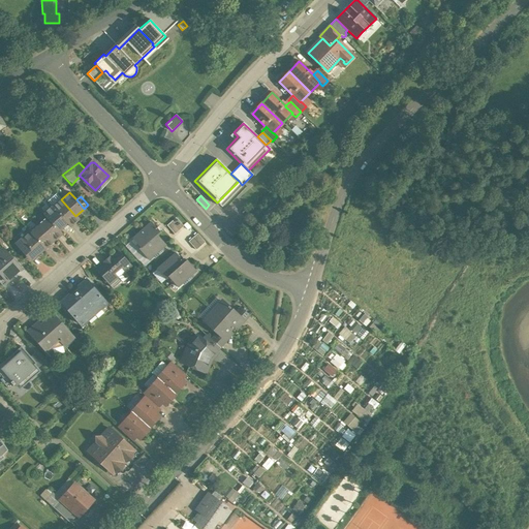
[(75,216),(61,199),(53,207),(53,208),(69,226),(74,222),(71,219),(75,216)]
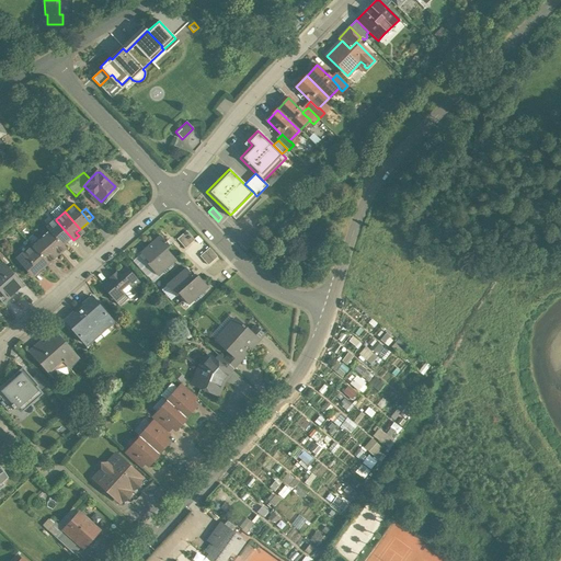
[(73,240),(56,220),(56,219),(56,218),(46,227),(48,230),(63,245),(63,244),(66,241),(68,244),(73,240)]
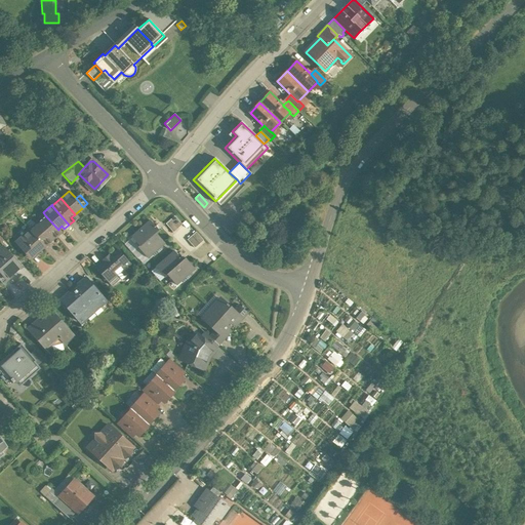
[(58,230),(45,215),(37,223),(50,238),(59,230),(58,229),(58,230)]
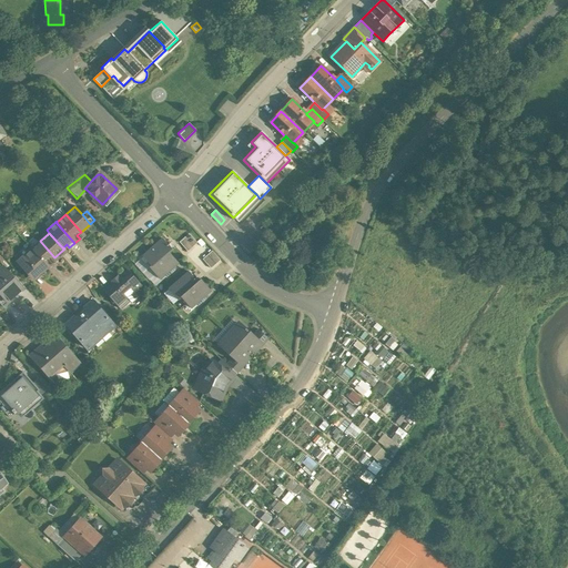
[(193,245),(184,236),(180,241),(188,250),(193,245)]
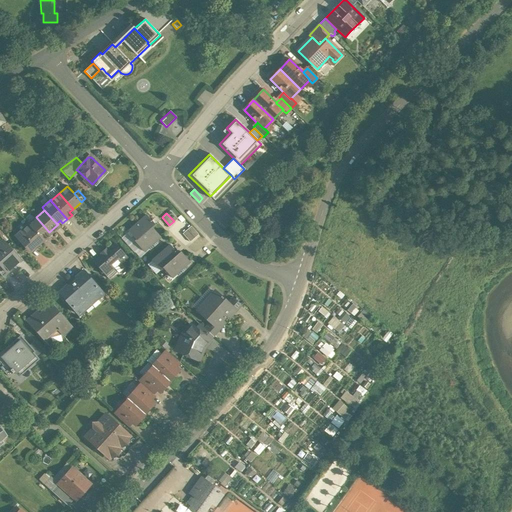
[(146,215),(128,231),(135,239),(135,240),(150,227),(151,227),(154,224),(146,215)]
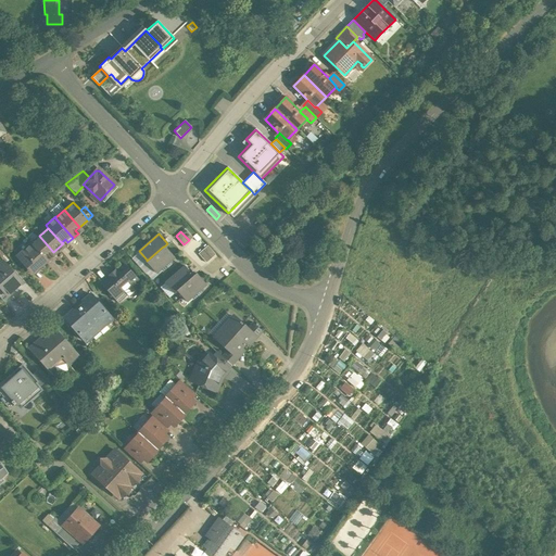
[(53,252),(39,236),(30,243),(30,244),(32,244),(46,262),(51,257),(50,255),(53,252)]
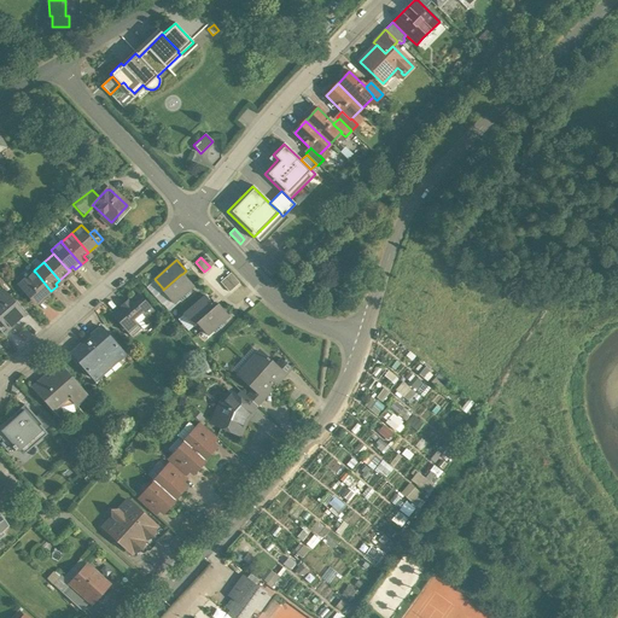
[(204,272),(196,262),(191,267),(199,277),(204,272)]
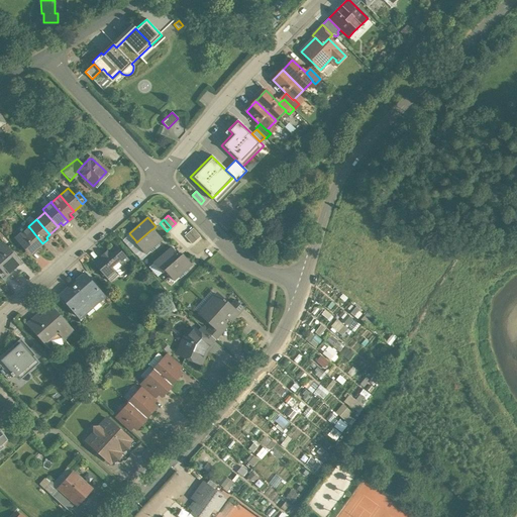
[(42,243),(29,227),(28,227),(22,233),(20,232),(14,237),(16,239),(21,235),(29,243),(23,248),(29,254),(34,249),(35,250),(42,243)]
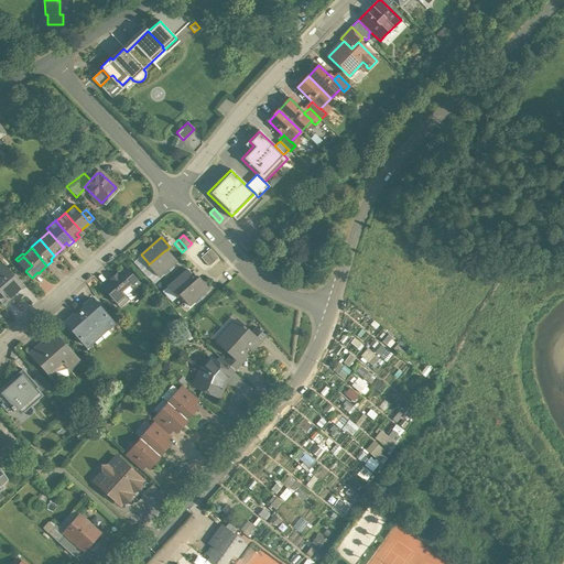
[(218,258),(209,249),(205,253),(213,262),(218,258)]
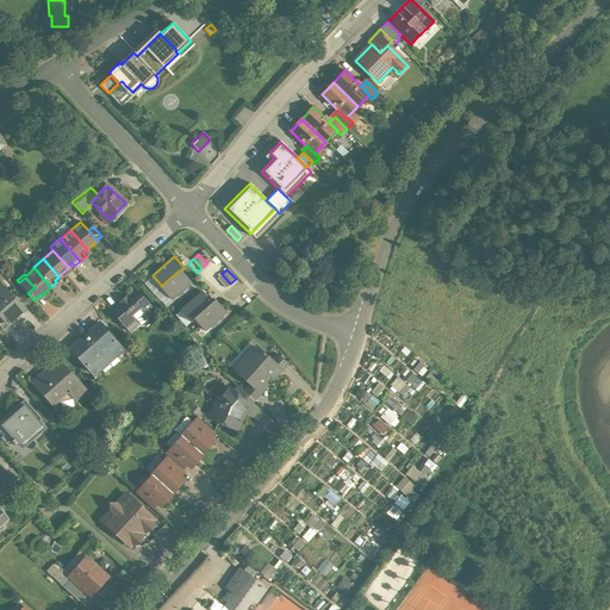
[(179,271),(161,286),(161,285),(160,287),(170,299),(191,282),(180,271),(179,271)]
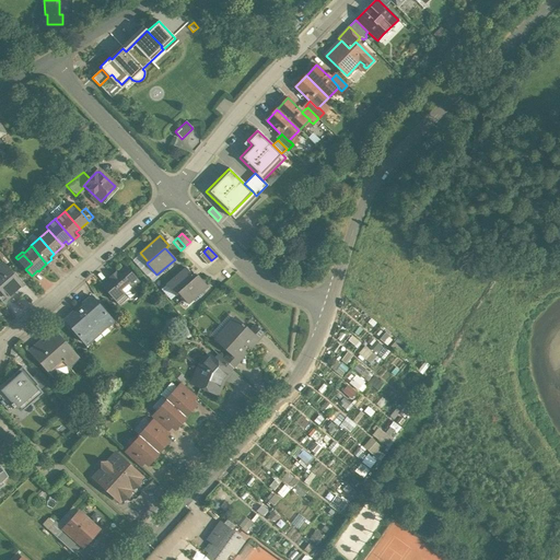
[(211,260),(203,252),(199,255),(207,265),(211,260)]
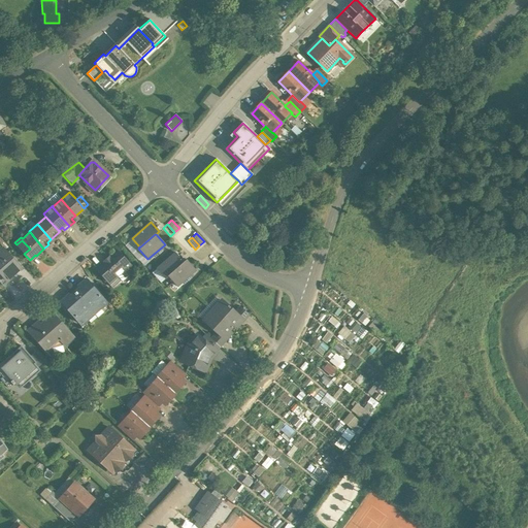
[(30,249),(22,240),(17,244),(15,246),(23,255),(24,254),(30,249)]
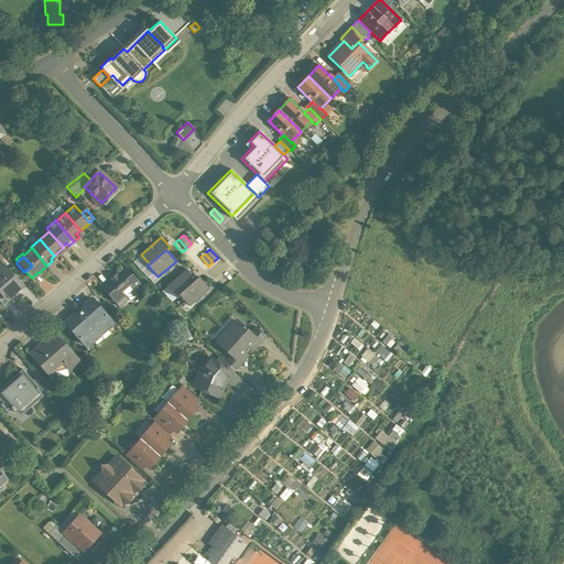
[(22,288),(3,266),(0,268),(0,292),(7,301),(8,300),(18,291),(20,289),(22,288)]
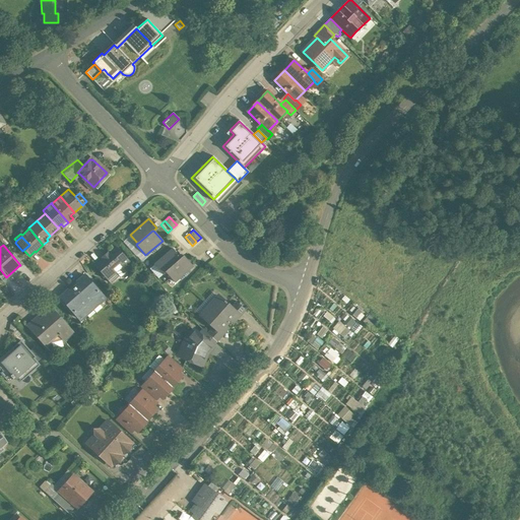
[(116,247),(94,266),(104,277),(112,269),(116,273),(123,267),(129,261),(116,247)]
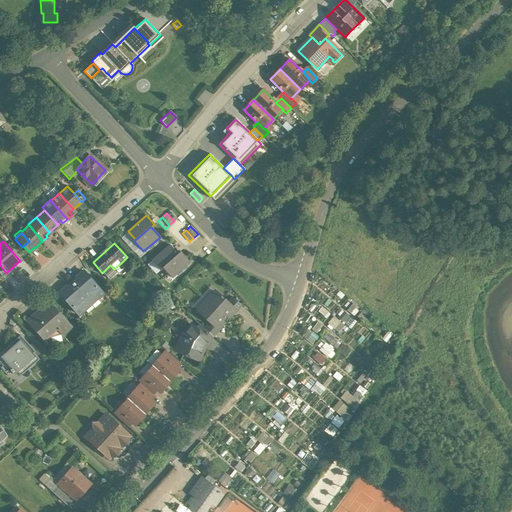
[(169,244),(151,260),(160,270),(162,268),(177,254),(169,244)]
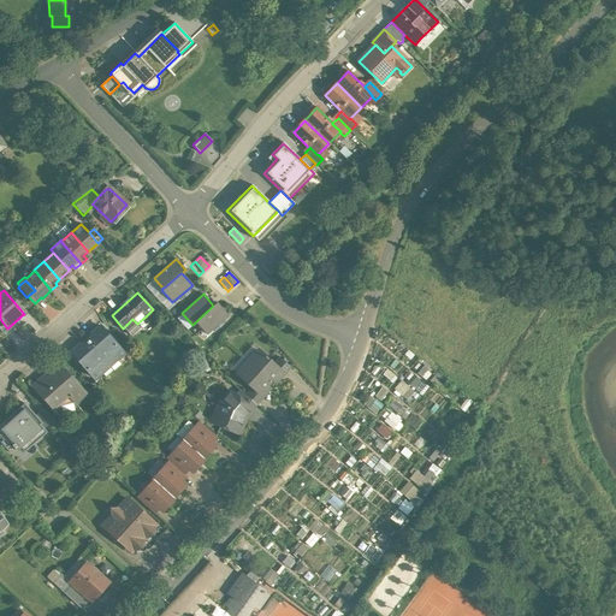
[(213,306),(195,323),(206,335),(227,315),(217,302),(213,306)]
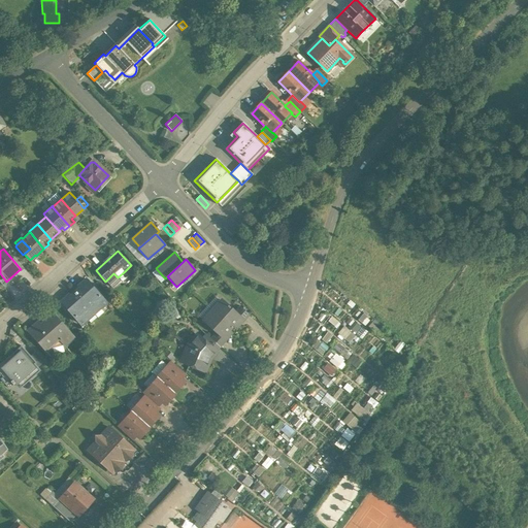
[(125,271),(118,277),(122,283),(129,276),(125,271)]
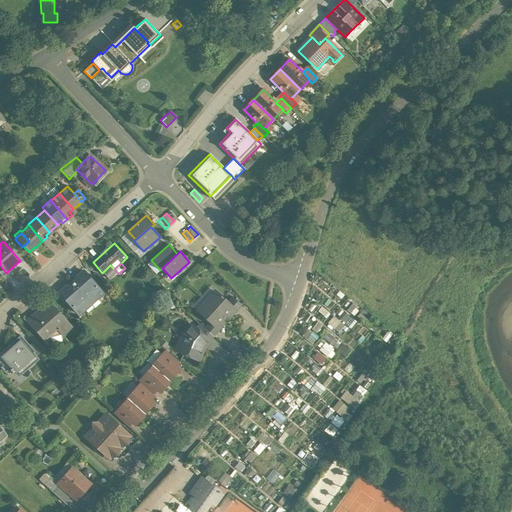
[(110,265),(102,273),(108,279),(118,274),(114,269),(110,265)]
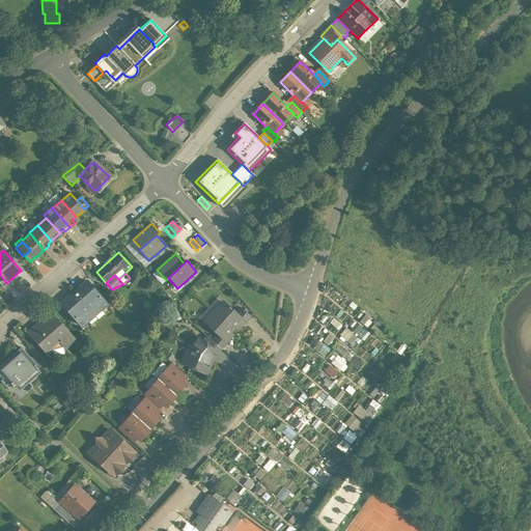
[(86,281),(79,287),(81,289),(75,294),(94,315),(101,310),(107,305),(86,281)]
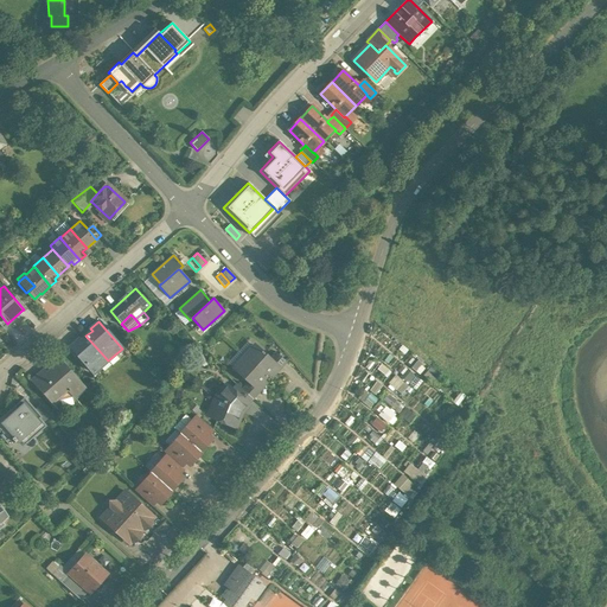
[(108,360),(85,336),(80,342),(78,339),(70,346),(94,374),(100,368),(108,360)]
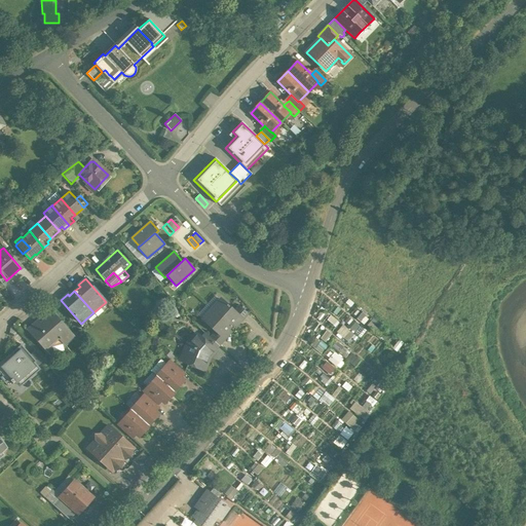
[(226,304),(221,300),(212,309),(229,326),(238,316),(238,315),(233,311),(227,305),(228,305),(226,304)]
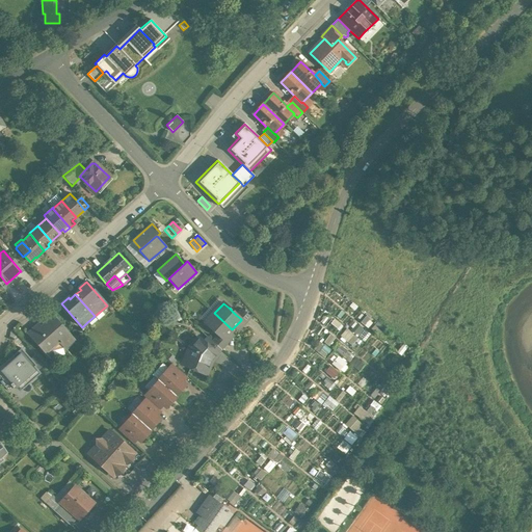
[(250,317),(241,309),(236,315),(241,319),(241,320),(245,323),(250,317)]
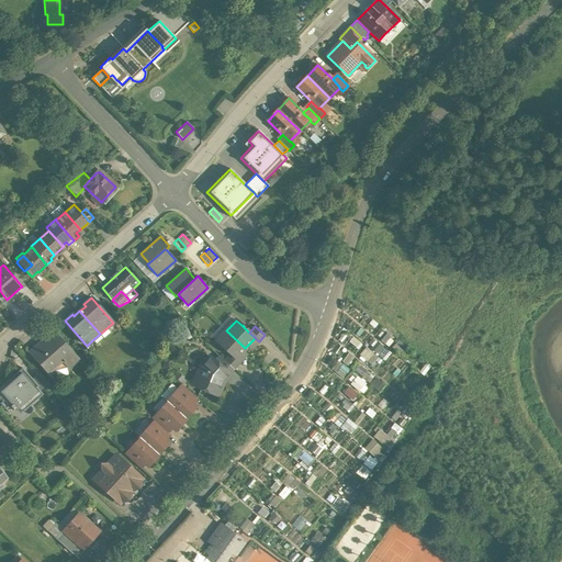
[(245,348),(226,330),(216,341),(229,353),(236,359),(236,358),(245,348)]
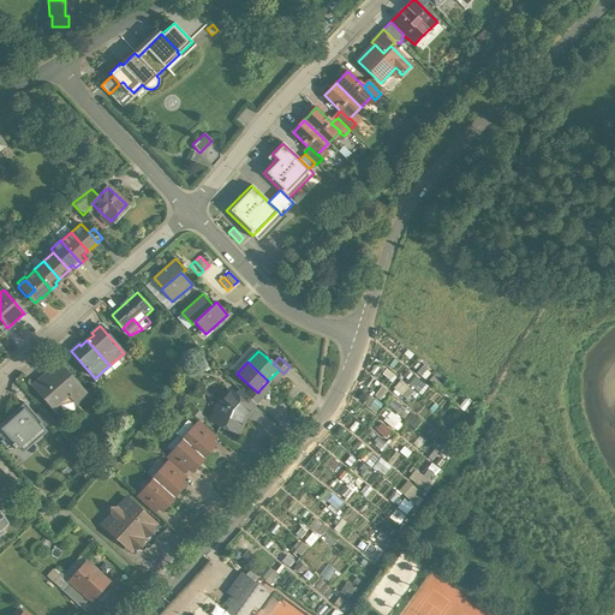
[(423,365),(417,374),(421,376),(427,369),(423,365)]
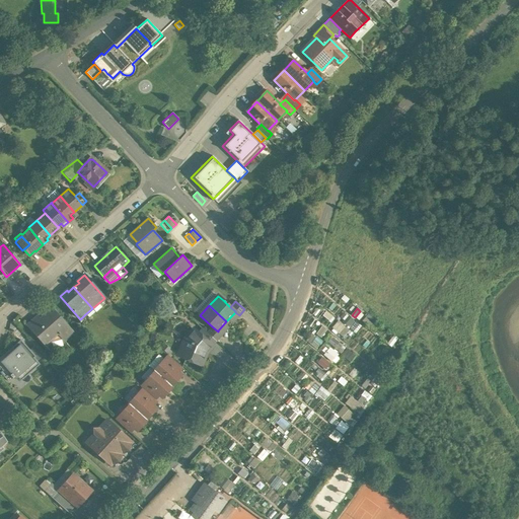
[(55,311),(52,314),(47,309),(42,314),(44,315),(41,318),(38,315),(26,325),(42,343),(47,339),(50,341),(58,335),(62,340),(72,330),(55,311)]
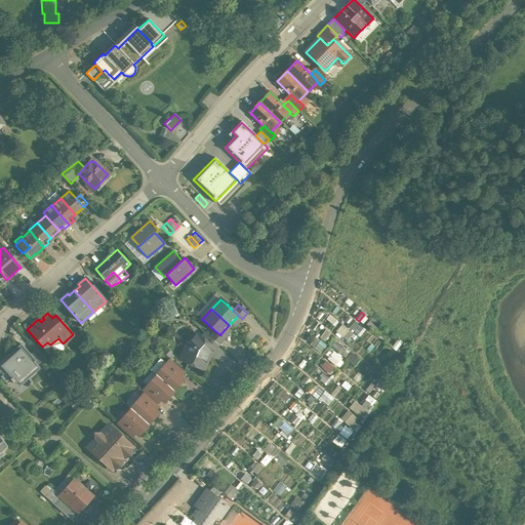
[(352,319),(347,326),(352,330),(357,324),(352,319)]
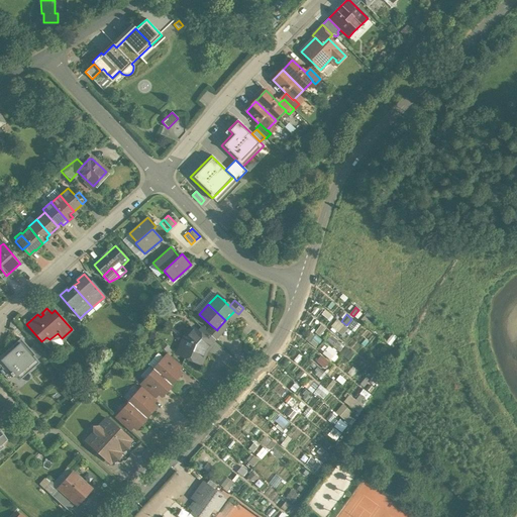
[(360,320),(369,326),(374,320),(366,314),(360,320)]
